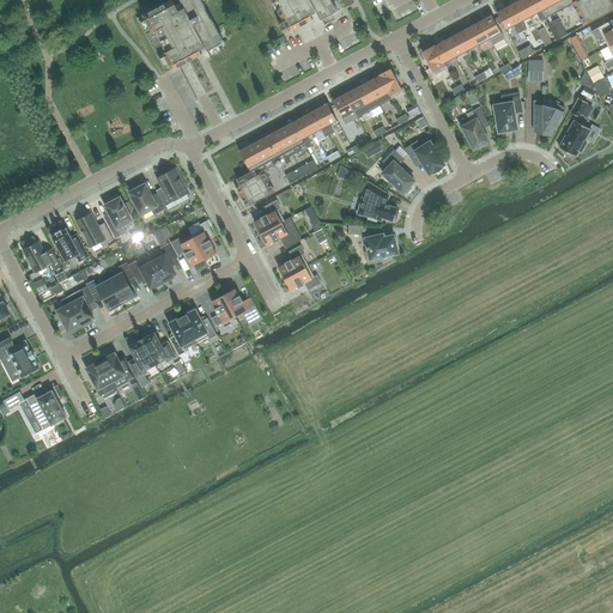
[(173,0),(170,0),(137,18),(167,73),(198,56),(195,52),(205,47),(207,50),(224,42),(201,0),(180,0),(184,7),(178,10),(173,0)]
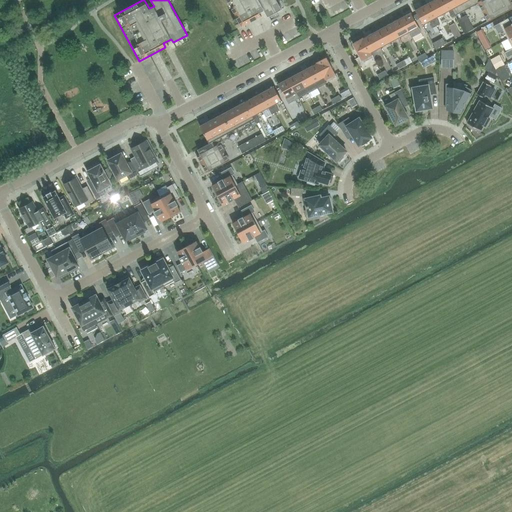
[(242,26),(257,18),(255,14),(264,10),(268,17),(278,11),(278,12),(282,9),(279,4),(276,0),(227,0),(229,2),(231,1),(233,4),(230,5),(242,26)]
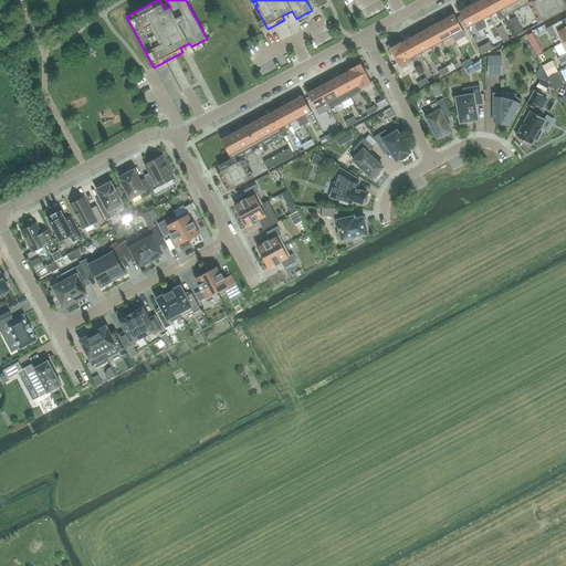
[(481,24),(483,29),(486,27),(484,22),(483,19),(490,16),(488,11),(481,0),(479,0),(470,4),(481,24)]
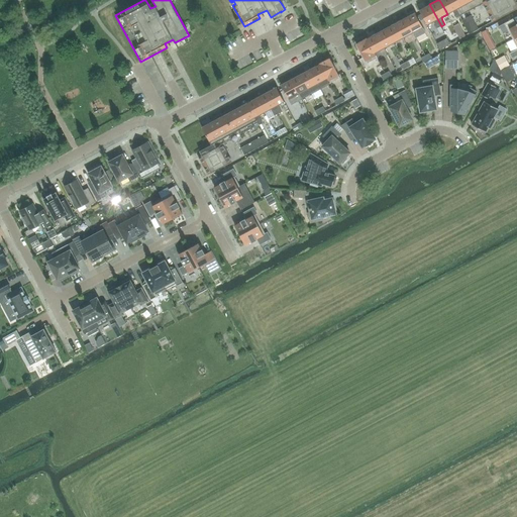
[(439,0),(445,10),(447,14),(453,11),(456,17),(459,16),(450,0),(439,0)]
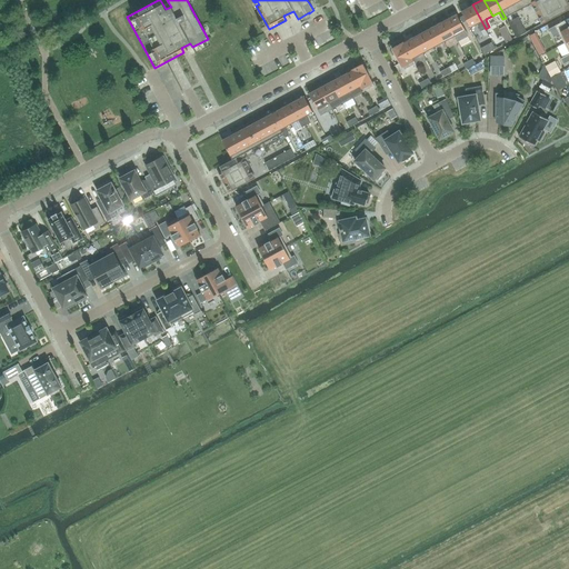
[(568,0),(496,0),(506,18),(532,3),(542,23),(568,9),(568,0)]
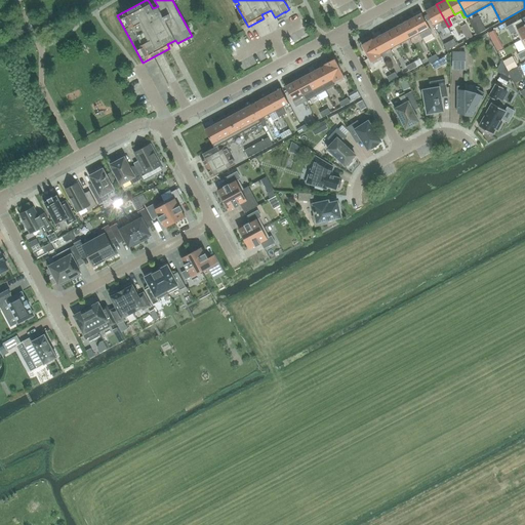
[(446,23),(436,4),(426,10),(432,22),(434,26),(441,22),(442,25),(444,29),(448,27),(446,23)]
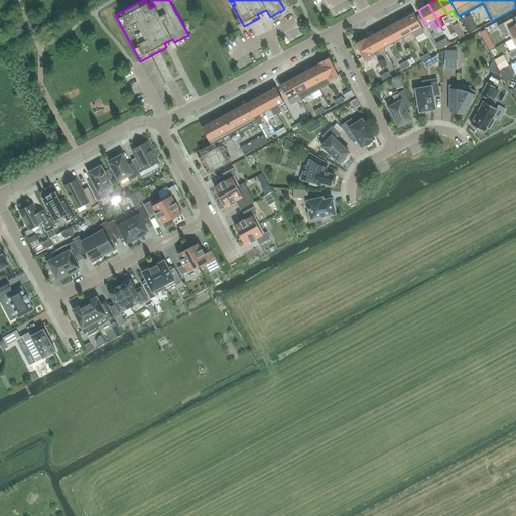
[(404,17),(412,32),(414,37),(424,32),(414,12),(404,17)]
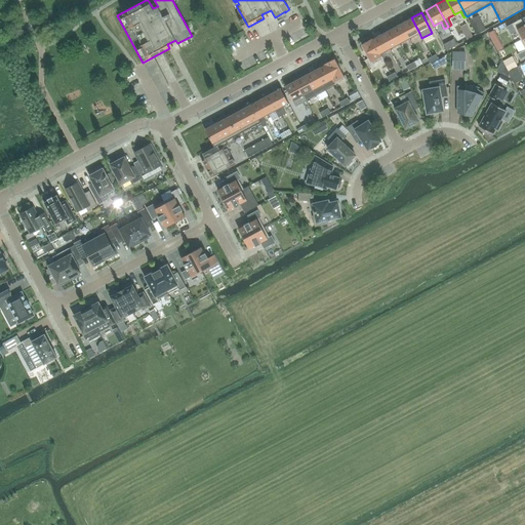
[(486,30),(478,15),(469,21),(477,35),(486,30)]
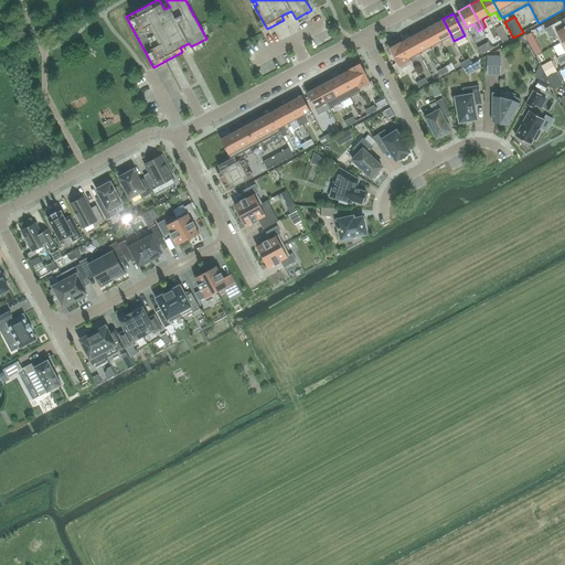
[(440,41),(451,35),(443,19),(433,24),(440,41)]
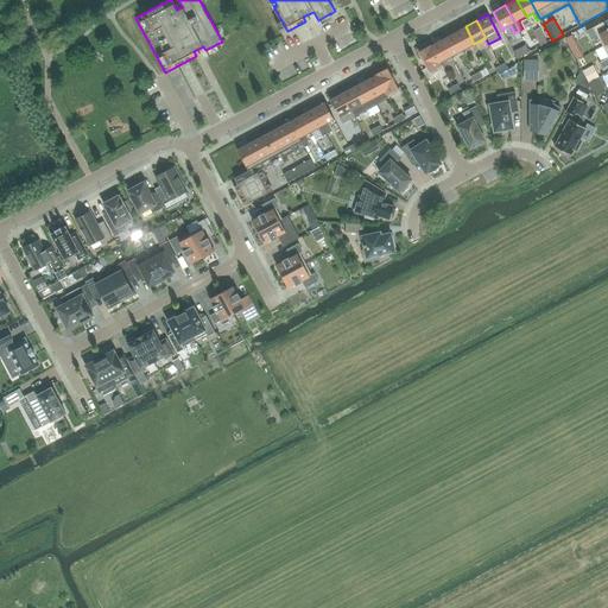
[(603,46),(607,43),(607,26),(607,29),(603,23),(593,27),(603,46)]
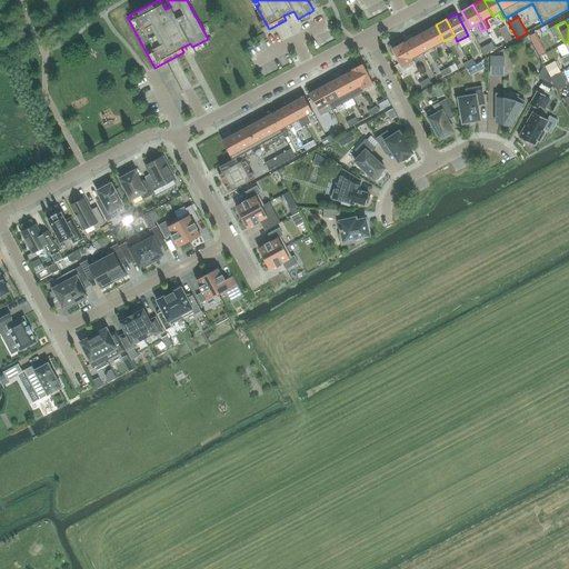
[(433,47),(443,41),(436,25),(425,30),(433,47)]
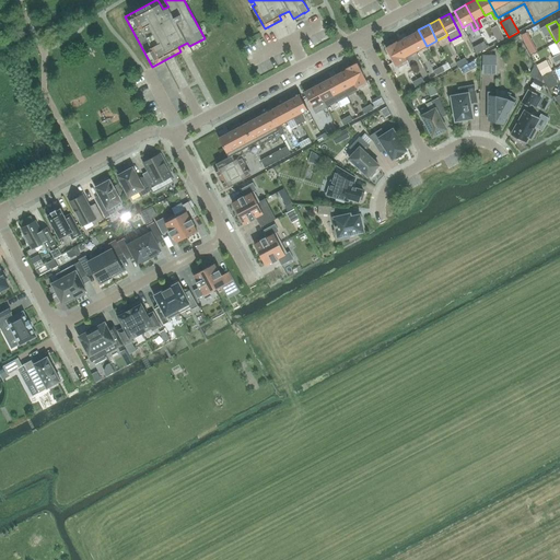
[(417,53),(427,46),(418,30),(408,35),(417,53)]
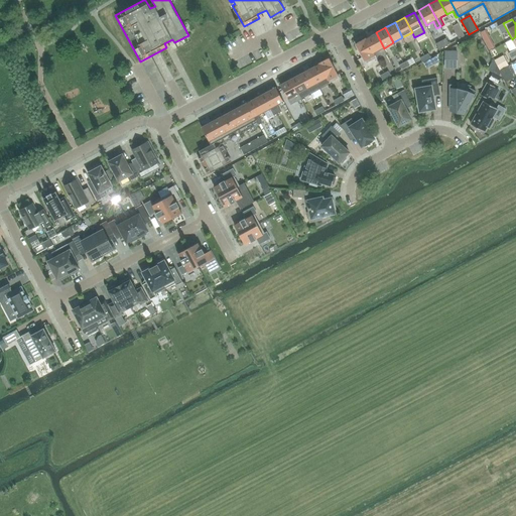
[(486,29),(480,32),(485,41),(490,38),(486,29)]
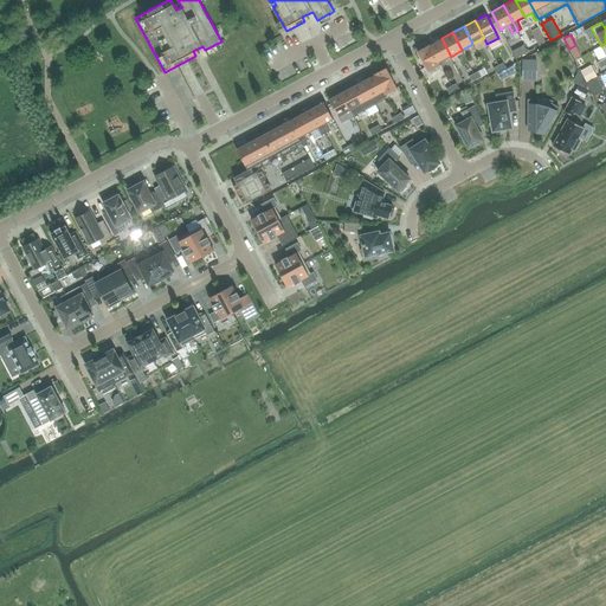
[(439,63),(451,57),(442,38),(430,44),(439,63)]
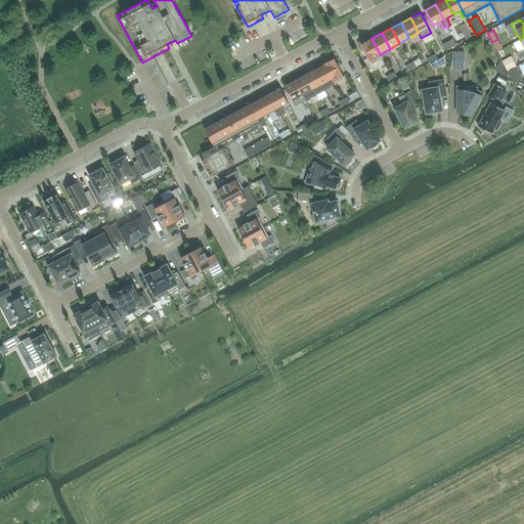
[(383,58),(380,54),(372,38),(367,40),(366,39),(360,43),(373,64),(373,63),(383,58)]
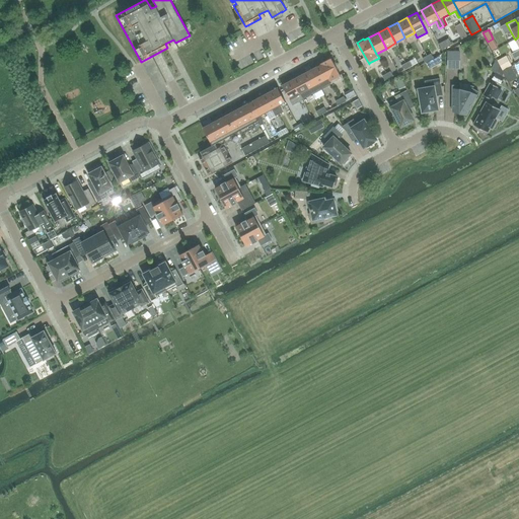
[(423,58),(424,60),(425,63),(434,58),(432,53),(423,58)]
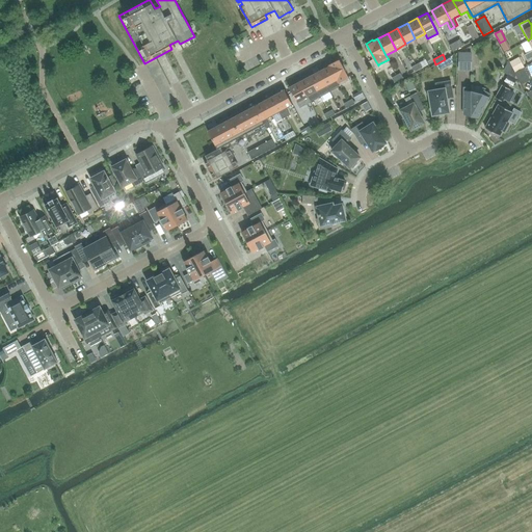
[(459,55),(458,63),(471,63),(472,55),(459,55)]
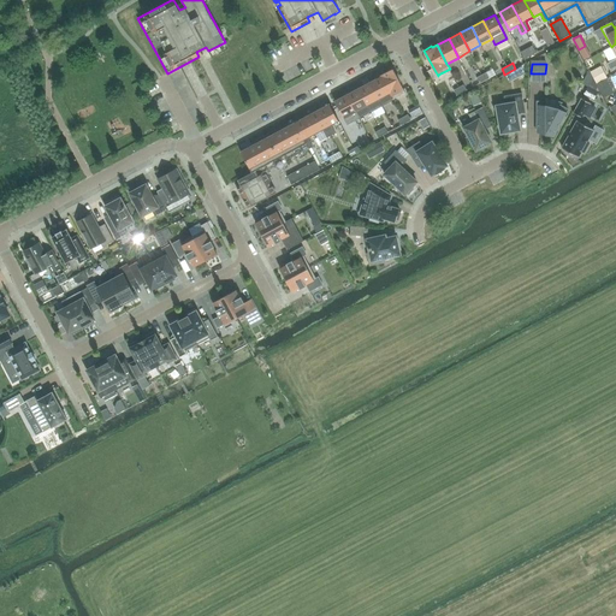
[(599,67),(590,72),(597,83),(605,80),(599,67)]
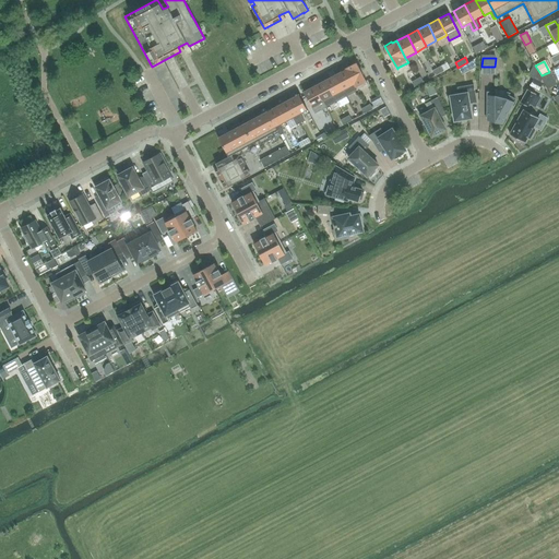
[(345,69),(356,91),(367,85),(368,85),(356,62),(345,69)]
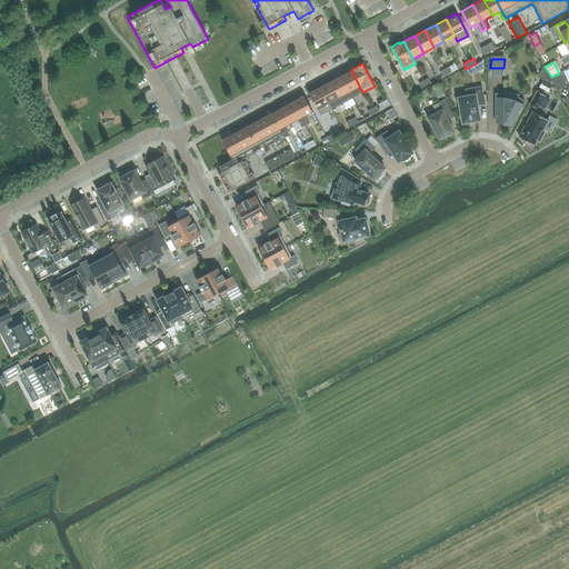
[(443,77),(452,72),(449,67),(440,71),(443,77)]
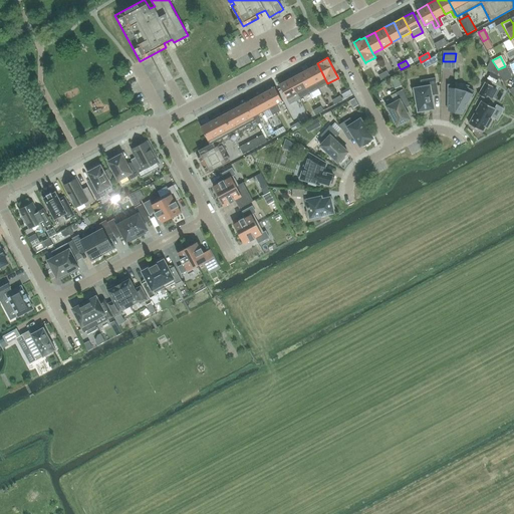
[(318,88),(327,83),(317,63),(308,68),(318,88)]
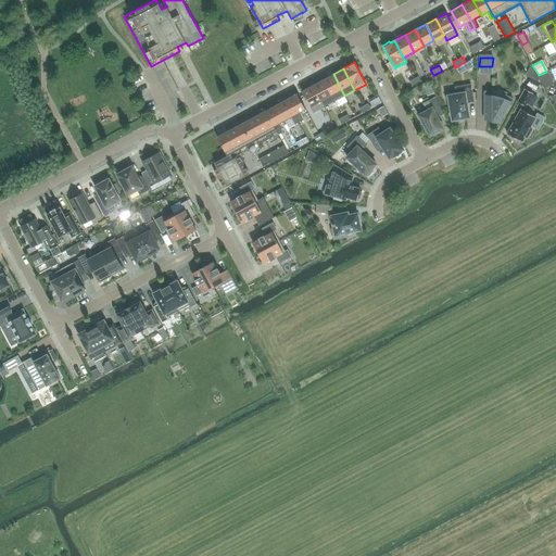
[(335,101),(344,96),(333,74),(323,79),(335,101)]
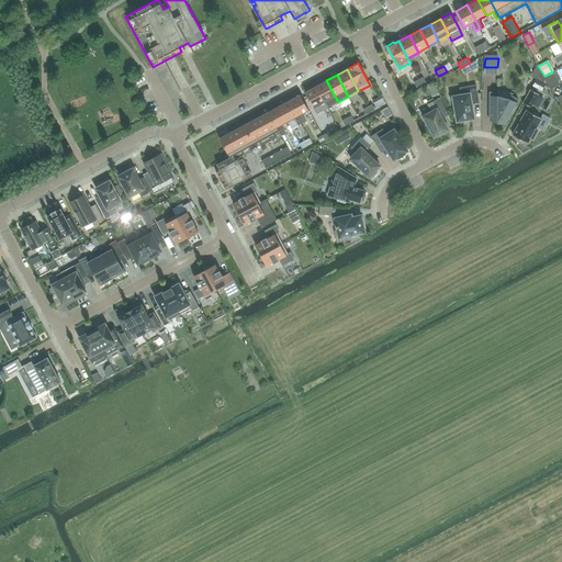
[(423,77),(414,82),(417,87),(426,82),(423,77)]
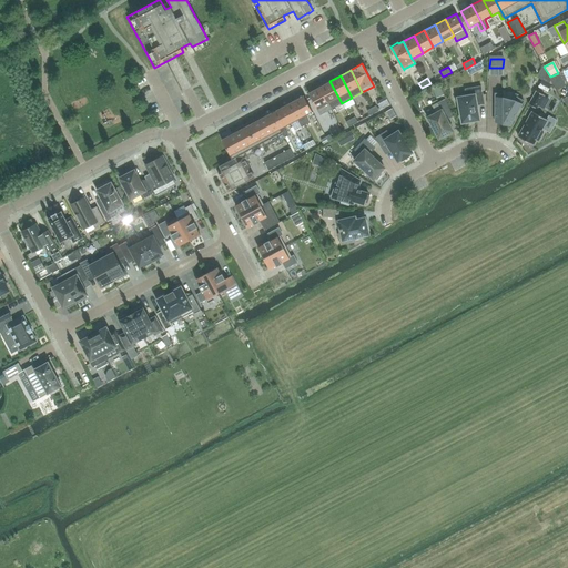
[(331,109),(342,103),(330,81),(320,87),(331,109)]
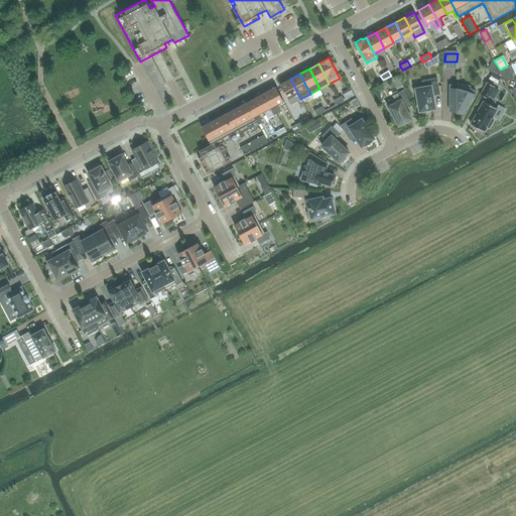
[(290,104),(300,99),(290,79),(280,85),(290,104)]
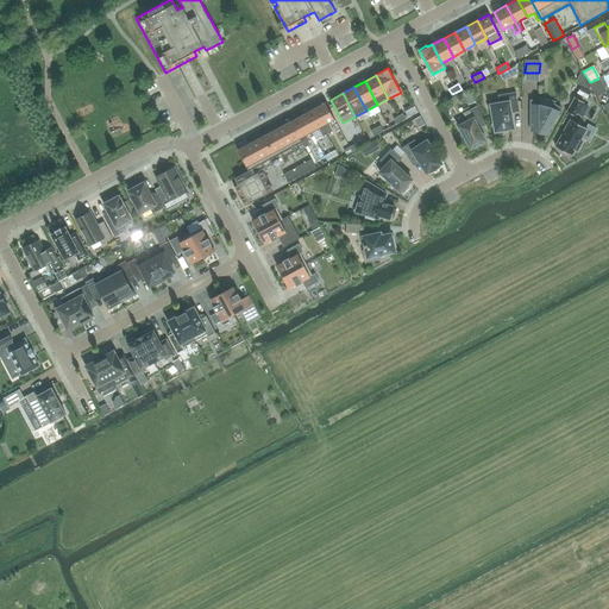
[(500,104),(488,106),(491,114),(493,113),(496,131),(497,131),(497,133),(506,131),(506,130),(514,129),(510,113),(520,112),(516,93),(498,95),(500,104)]
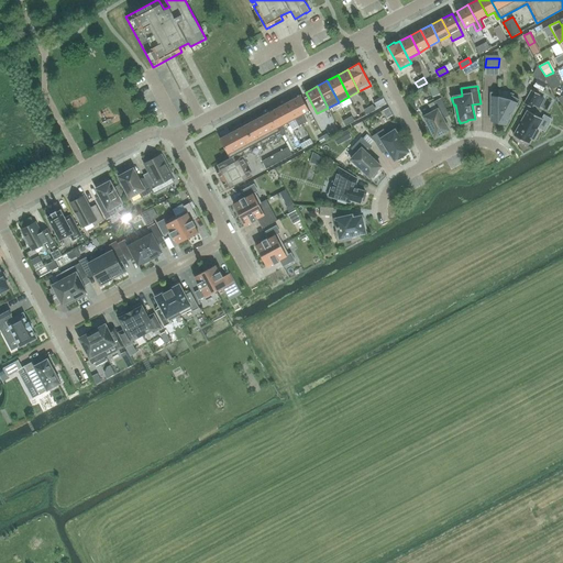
[(532,108),(534,103),(539,96),(540,95),(531,90),(525,103),(532,108)]
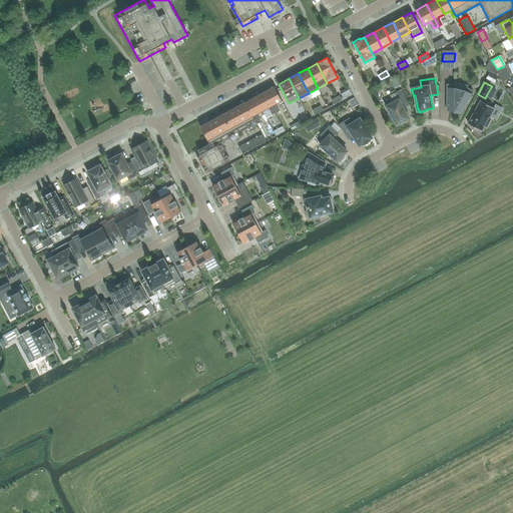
[(465,91),(455,88),(455,85),(447,85),(447,110),(461,113),(473,91),(466,88),(465,91)]
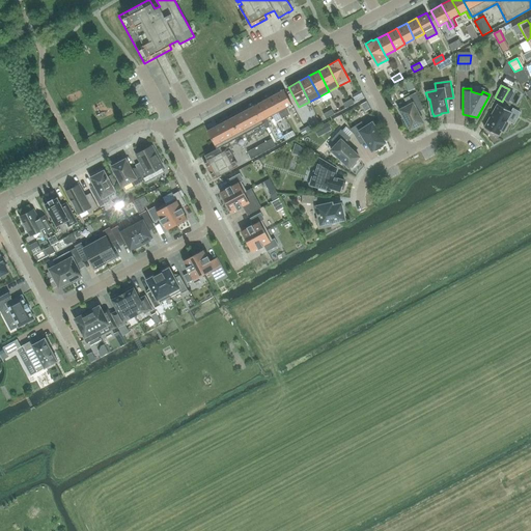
[(274,94),(285,116),(289,115),(285,108),(292,105),(284,89),(274,94)]
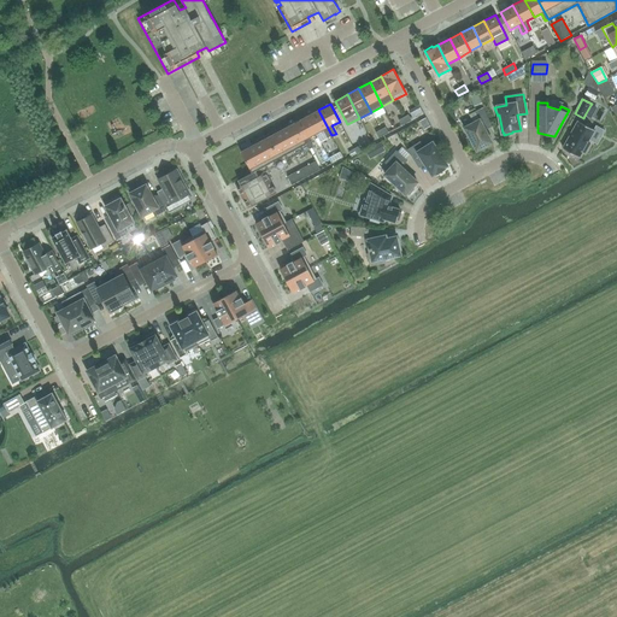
[(491,123),(483,107),(469,115),(474,123),(464,128),(477,151),(485,147),(485,148),(492,145),(491,144),(492,142),(483,127),(491,123)]
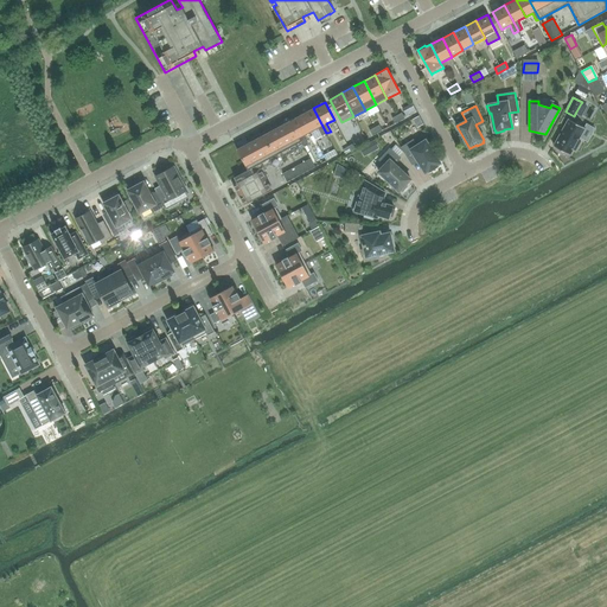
[(323,135),(326,133),(313,108),(301,114),(311,132),(318,128),(323,135)]
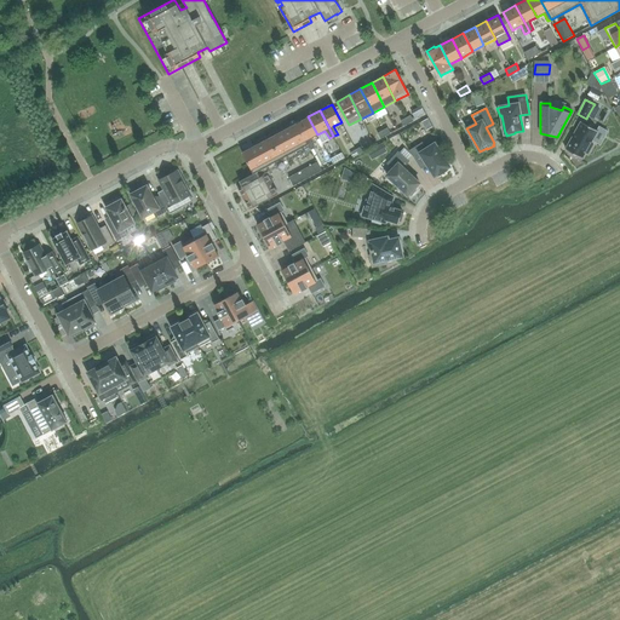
[(411,115),(401,120),(403,126),(413,121),(411,115)]
